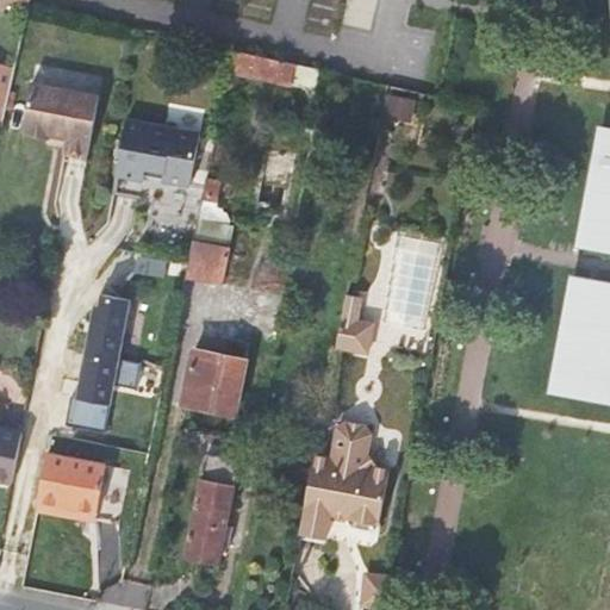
[(332,73),(299,66),(235,51),(231,72),(296,85),(329,92),(332,73)]
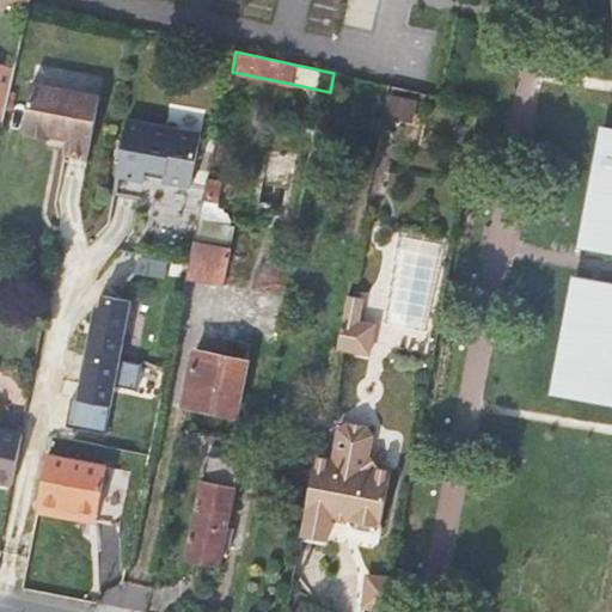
[(16,67),(0,63),(0,124),(2,126),(16,67)]
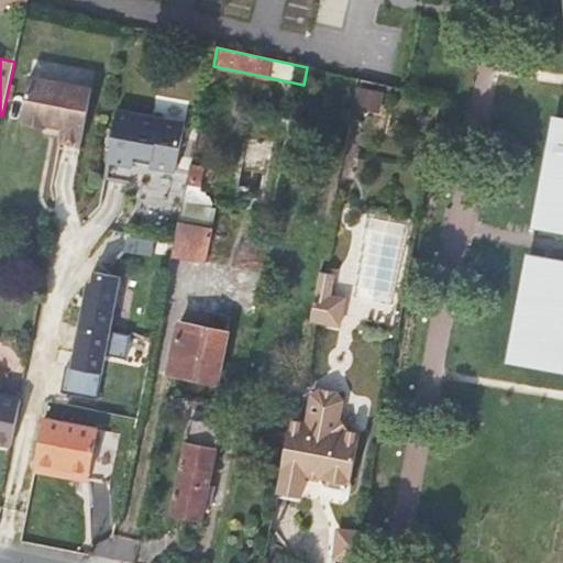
[(89,88),(28,75),(19,120),(21,120),(20,123),(42,128),(42,124),(58,128),(57,133),(55,142),(77,146),(89,88)]
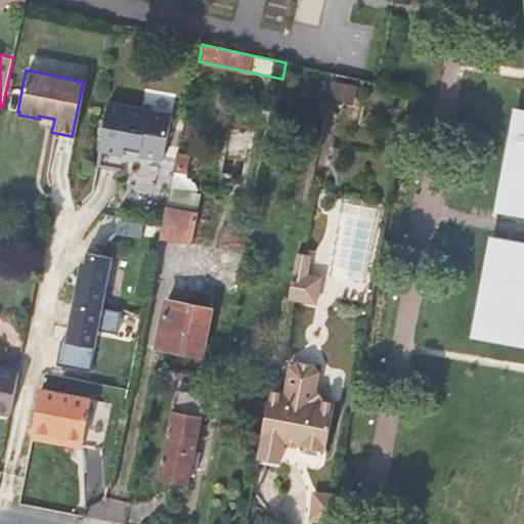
[(355,102),(358,84),(336,80),(334,93),(348,95),(347,101),(355,102)]
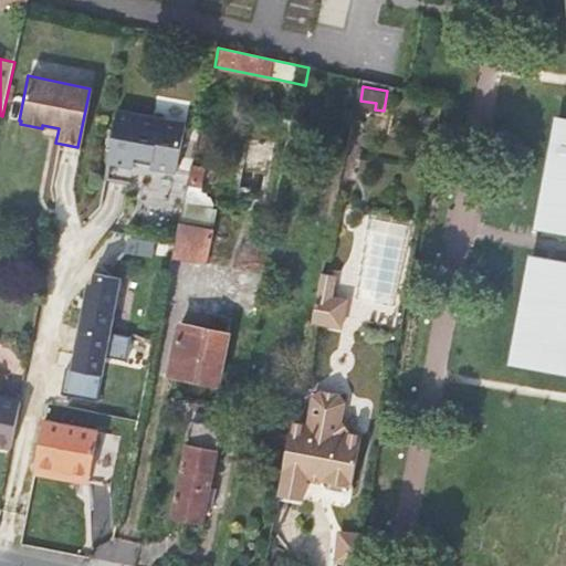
[(182,125),(115,112),(104,163),(129,168),(132,157),(149,161),(147,169),(173,175),(182,125)]
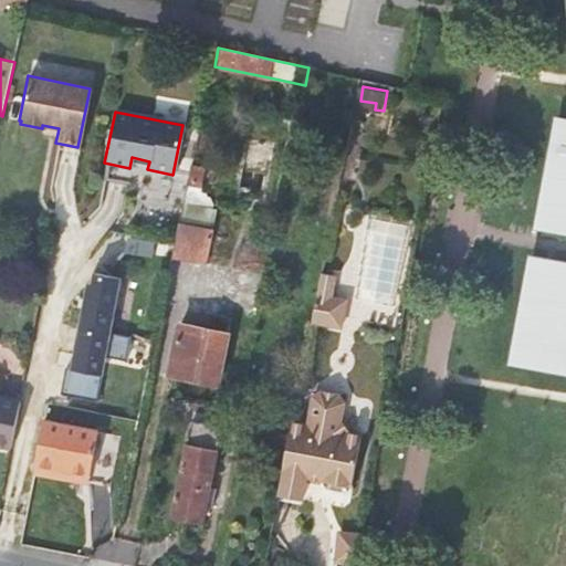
[(59,128),(42,125),(42,128),(41,130),(58,134),(59,128)]
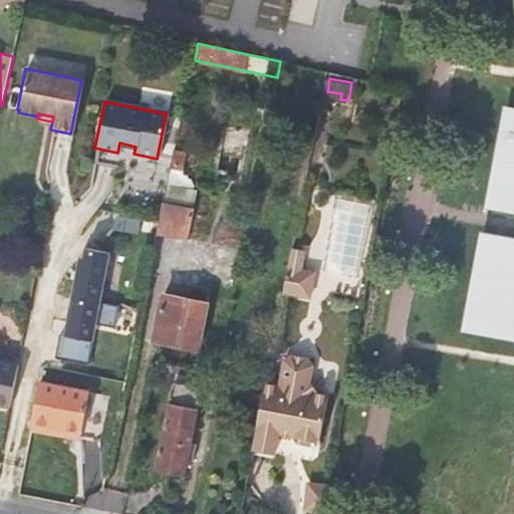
[(513,115),(503,114),(484,210),(513,215),(513,115)]
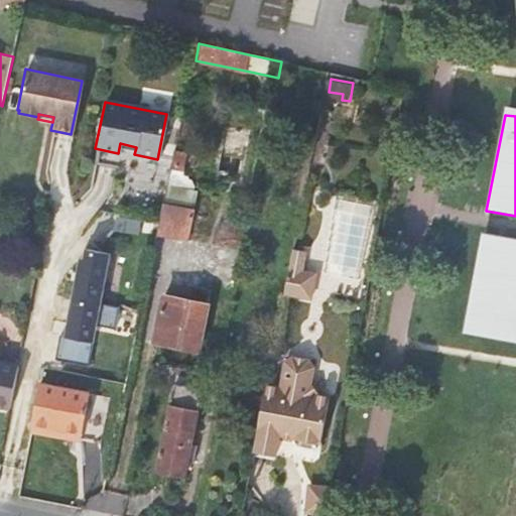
[(200,214),(162,207),(157,235),(194,241),(200,214)]
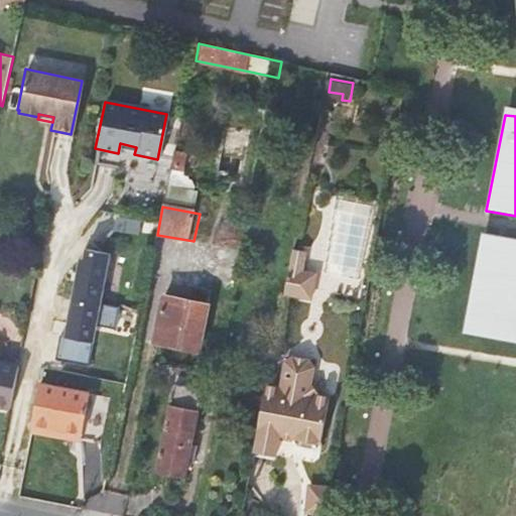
[(515,246),(481,240),(466,316),(463,316),(459,337),(514,348),(515,337),(515,246)]
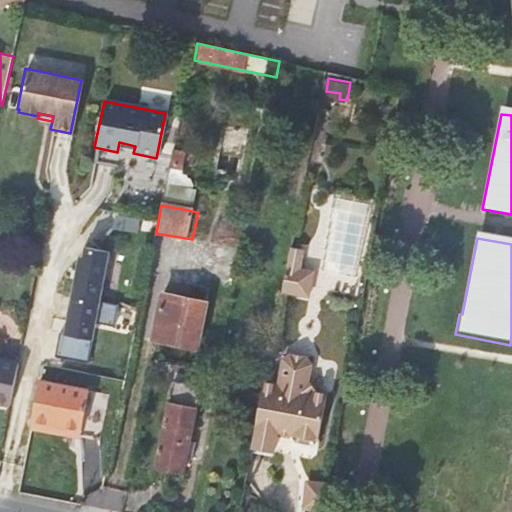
[(302,248),(289,245),(284,271),(297,274),(298,267),(302,248)]
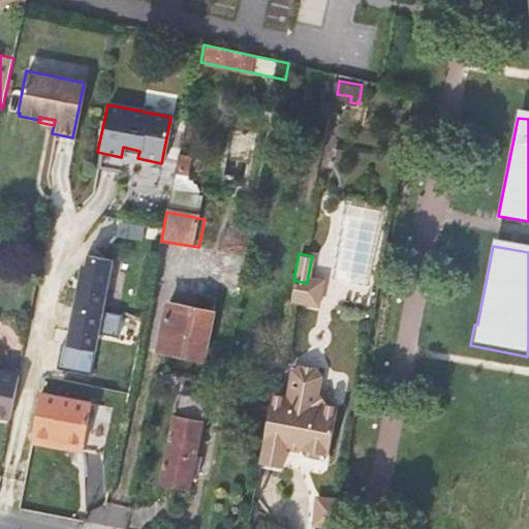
[(65,346),(94,350),(110,259),(85,255),(84,266),(80,265),(65,346)]
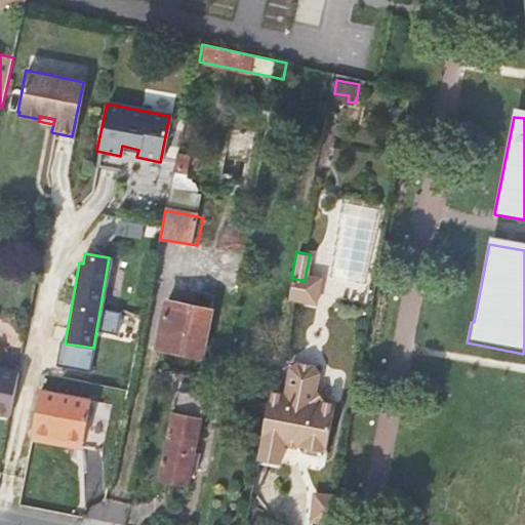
[(305,281),(291,278),(287,296),(315,303),(320,277),(306,274),(305,281)]
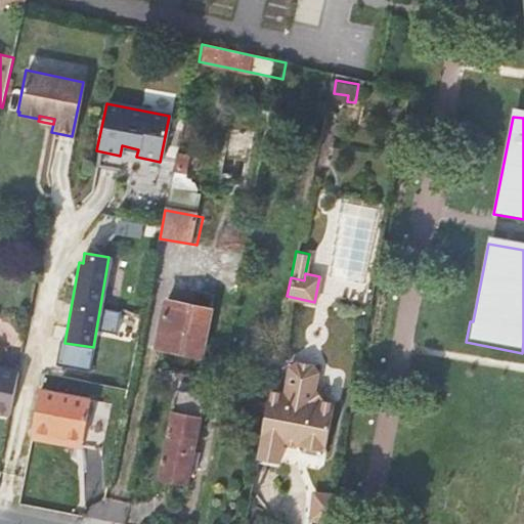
[(169,299),(163,328),(184,332),(181,351),(199,354),(211,292),(193,290),(190,303),(169,299)]
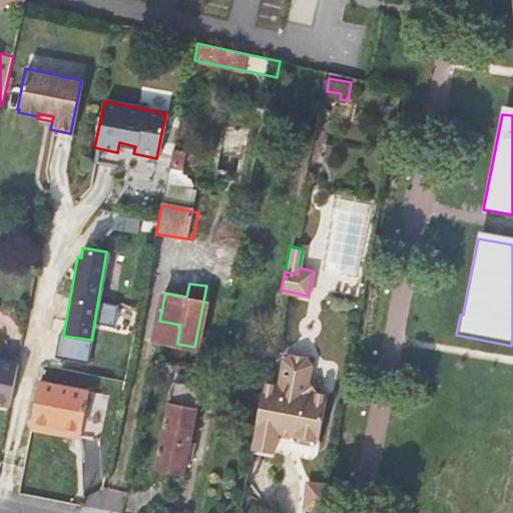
[(156,340),(177,344),(180,325),(159,321),(156,340)]
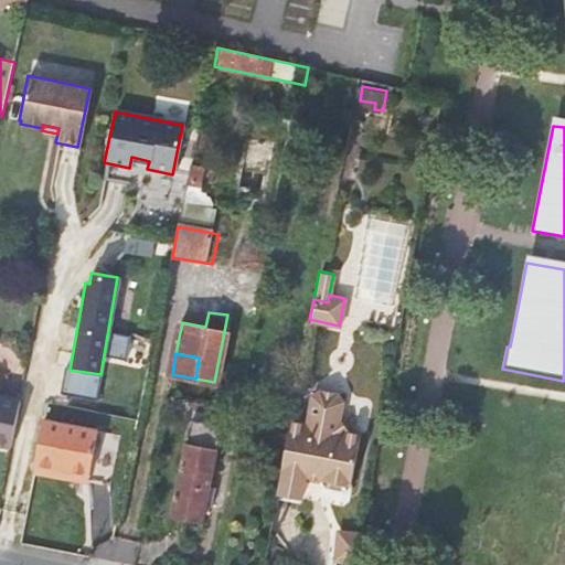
[(306,422),(290,418),(275,496),(300,500),(305,479),(321,481),(320,486),(323,490),(343,494),(349,487),(360,432),(347,429),(339,417),(342,400),(337,392),(319,388),(311,394),(306,422)]
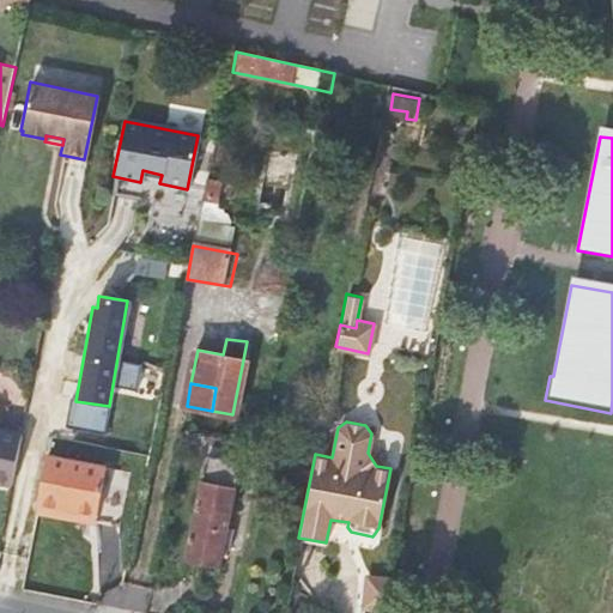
[(0,481),(11,485),(20,435),(0,430),(0,481)]
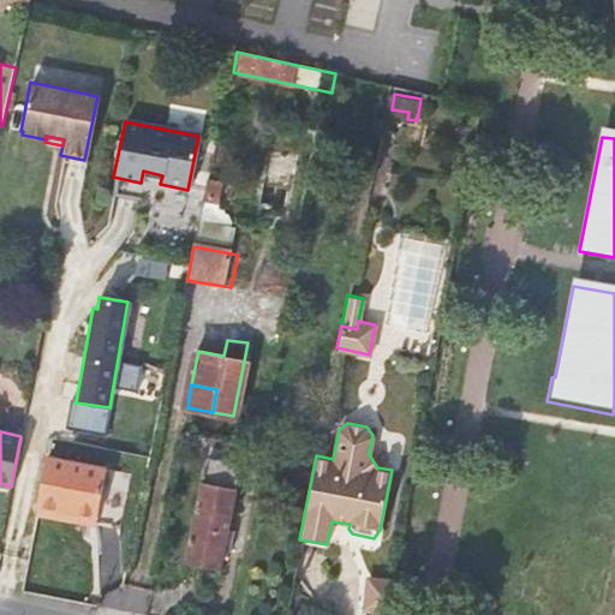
[(105,470),(46,458),(37,503),(96,515),(105,470)]
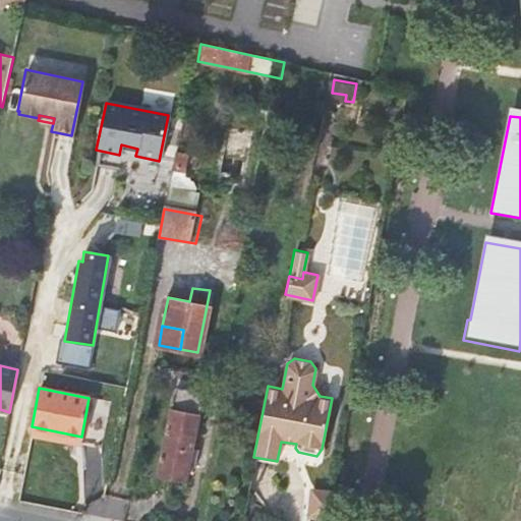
[(193,392),(175,389),(157,474),(183,479),(196,416),(188,415),(193,392)]
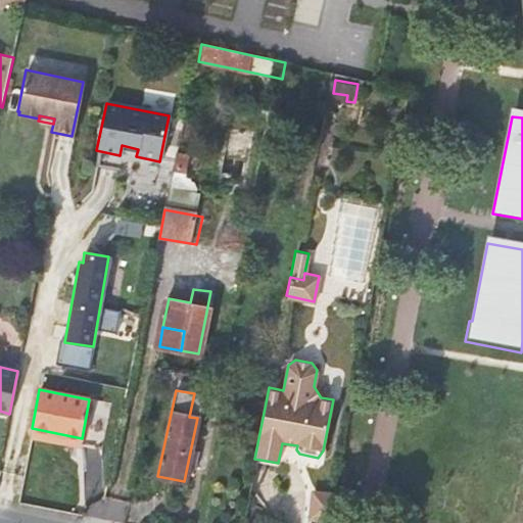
[(89,444),(107,446),(112,398),(94,396),(89,444)]
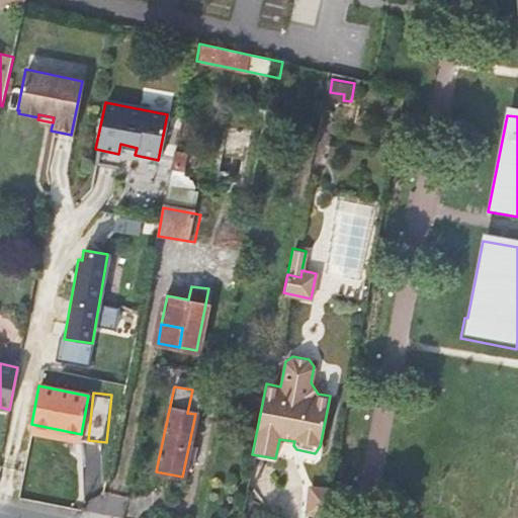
[(330,491),(308,487),(303,514),(325,517),(330,491)]
